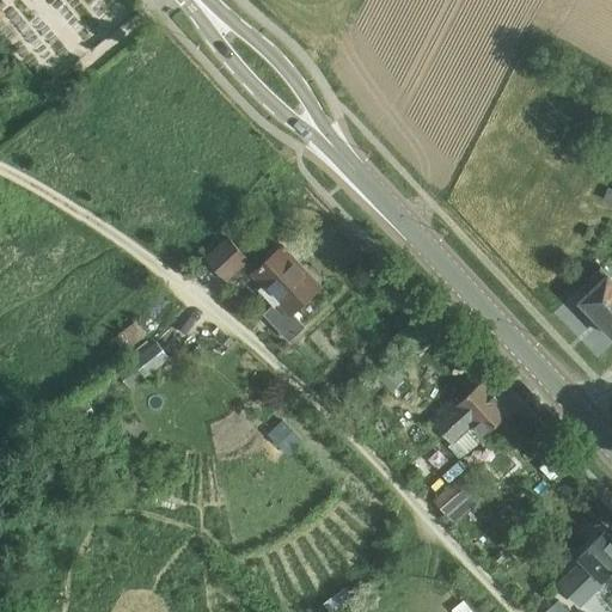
[(230,237),(212,254),(208,257),(228,277),(249,258),(230,237)]
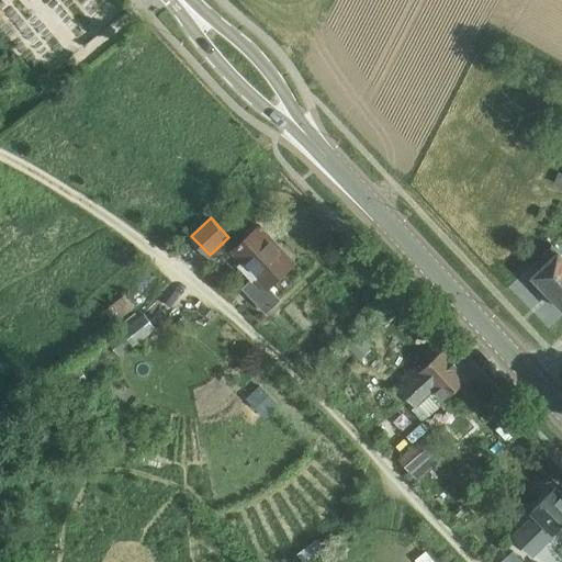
[(260,225),(233,251),(269,288),(295,262),(279,246),(278,248),(272,243),(274,240),(260,225)]
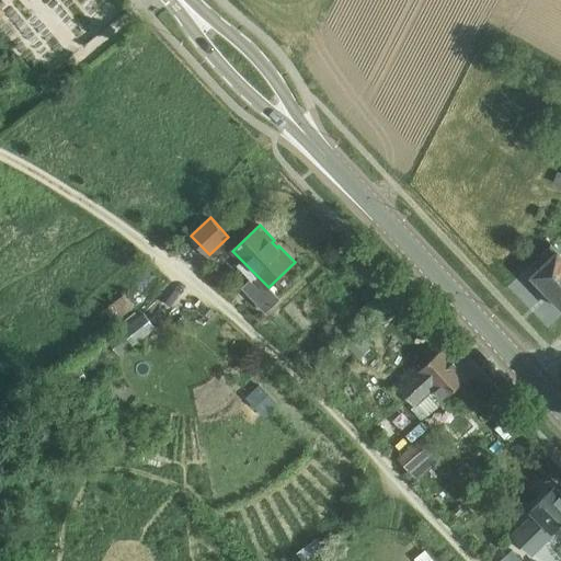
[(548,262),(534,276),(548,292),(548,290),(549,292),(549,290),(552,295),(552,296),(560,305),(560,256),(550,247),(541,254),(548,262)]
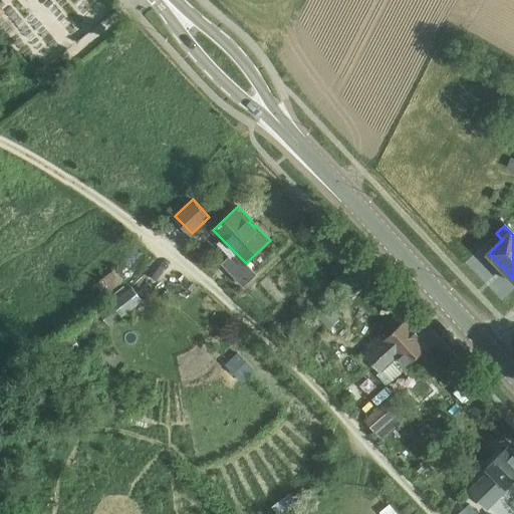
[(104,294),(122,280),(116,272),(115,271),(97,285),(92,289),(99,298),(104,294)]
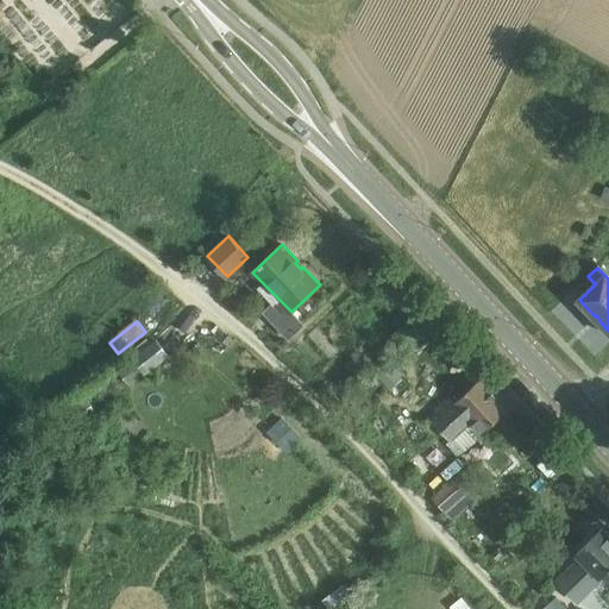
[(412,343),(420,351),(431,341),(421,332),(412,343)]
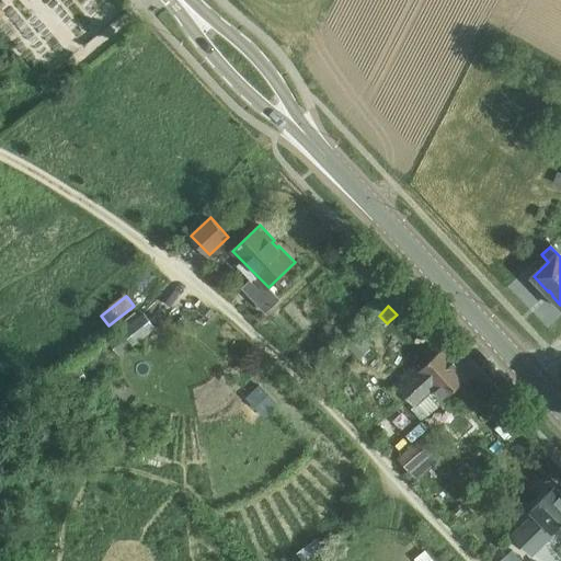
[(109,340),(118,353),(155,328),(145,315),(109,340)]
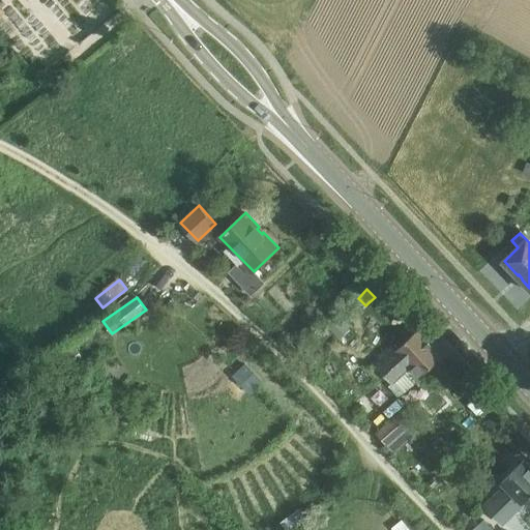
[(317,320),(308,312),(300,318),(308,327),(317,320)]
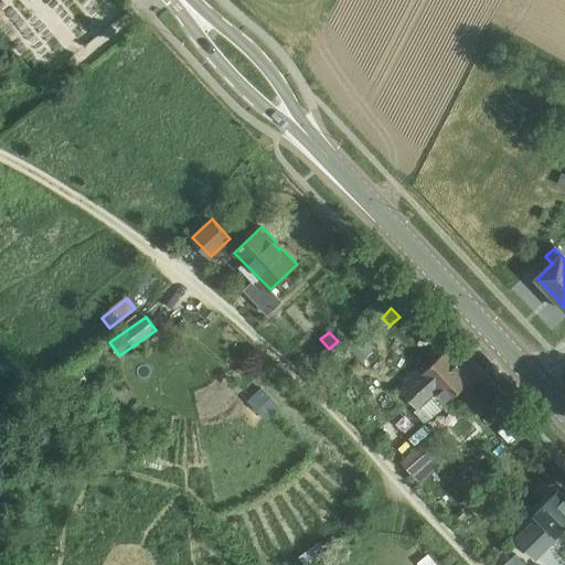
[(349,345),(363,360),(373,351),(359,336),(349,345)]
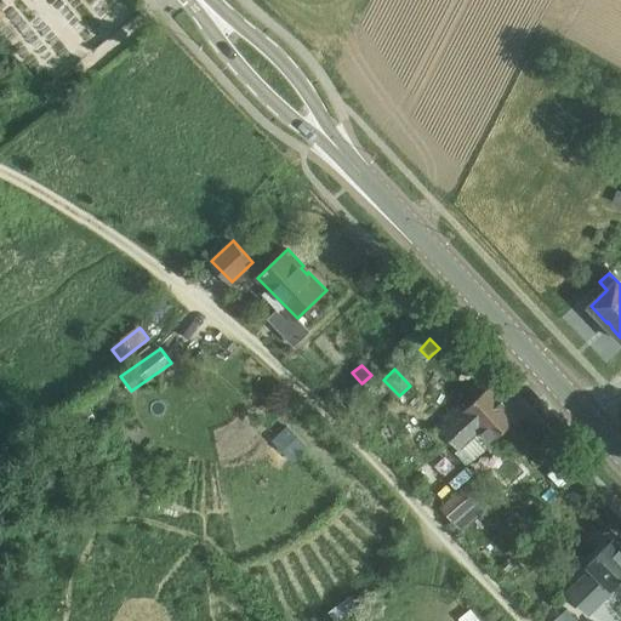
[(379,404),(391,391),(380,380),(366,393),(379,404)]
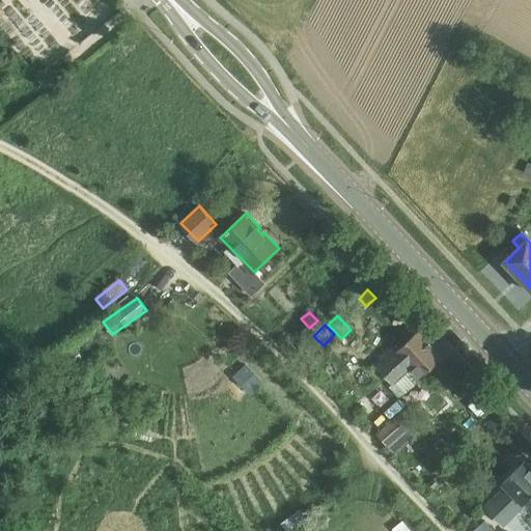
[(390,345),(371,363),(391,385),(393,382),(404,394),(421,378),(443,357),(418,331),(396,352),(390,345)]
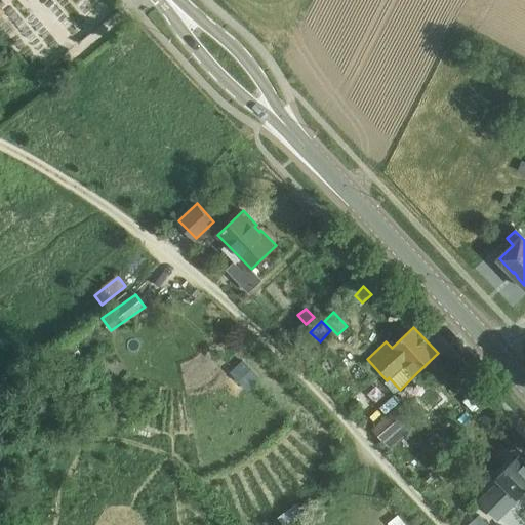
[(395,411),(374,429),(385,441),(381,443),(395,455),(416,437),(405,422),(395,411)]
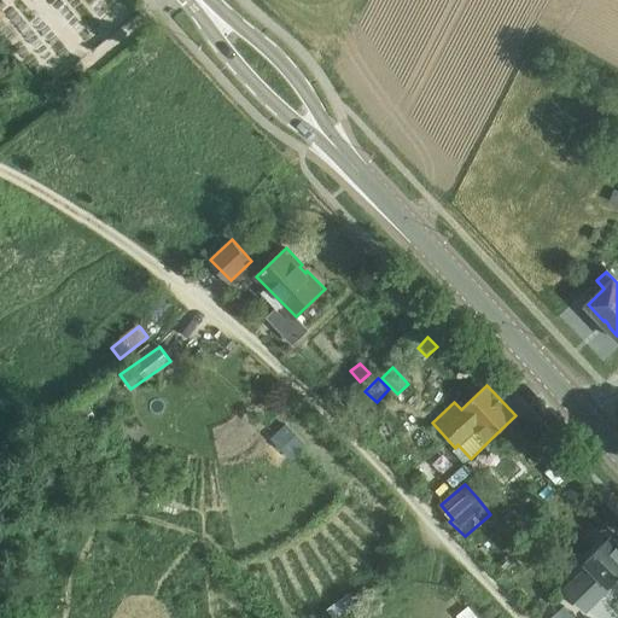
[(617,543),(611,536),(587,561),(593,569),(570,593),(587,610),(611,584),(614,588),(617,584),(617,543)]
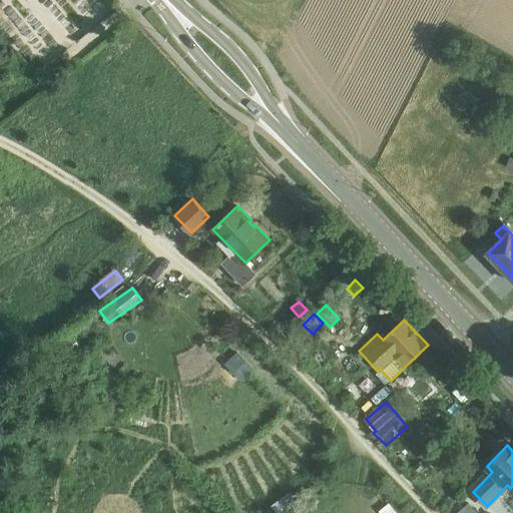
[(3,487),(13,500),(22,492),(12,479),(3,487)]
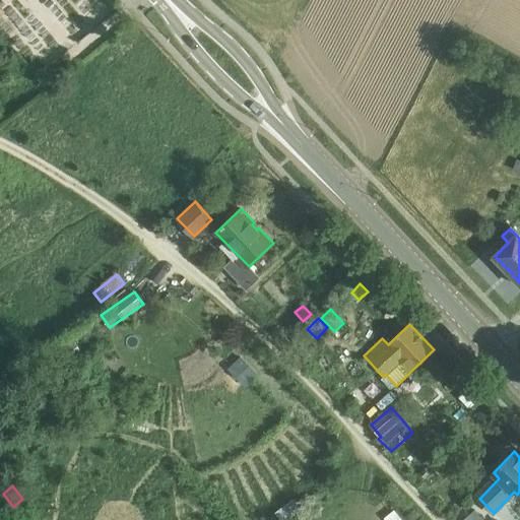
[(402,519),(395,510),(384,518),(385,519),(402,519)]
